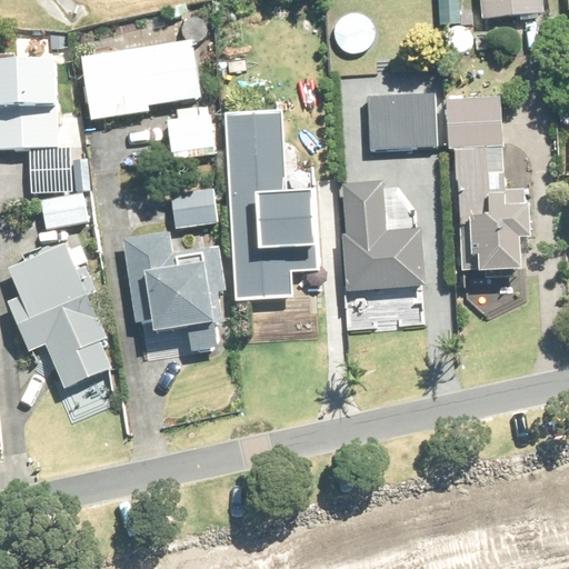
[(540,13),(538,0),(483,0),(486,19),(540,13)]
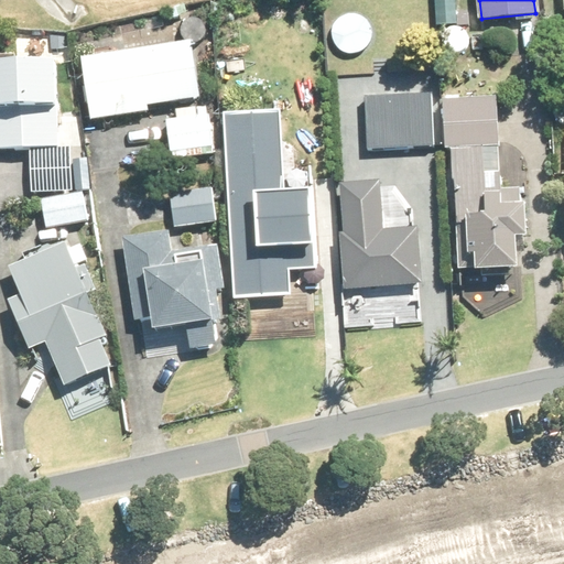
[(175,13),(177,22),(185,20),(183,11),(175,13)]
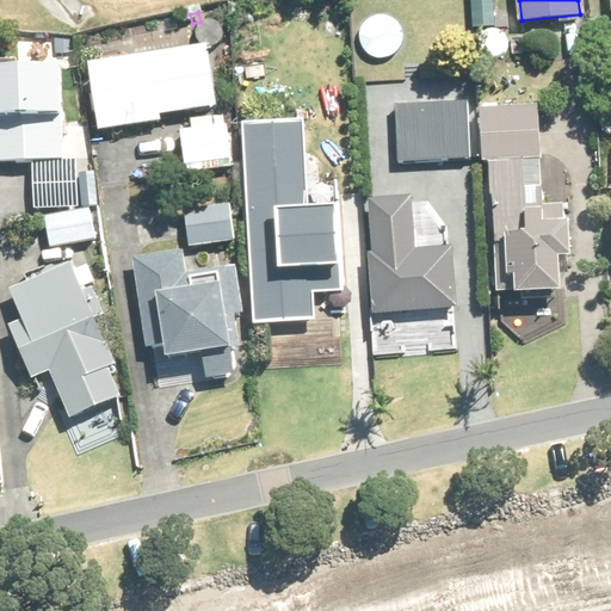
[(506,13),(494,13),(495,26),(507,26),(506,13)]
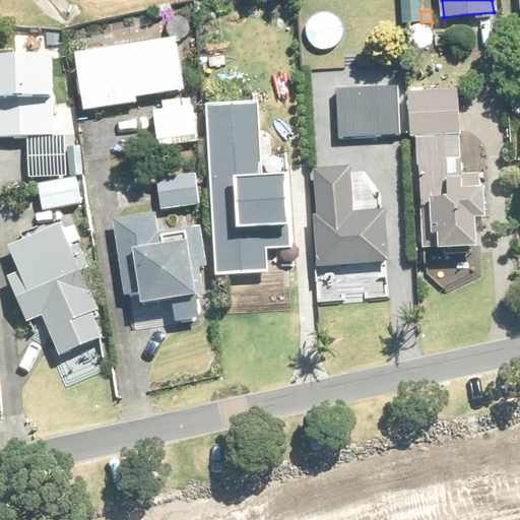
[(172,37),(72,53),(82,110),(135,103),(133,96),(180,88),(172,37)]
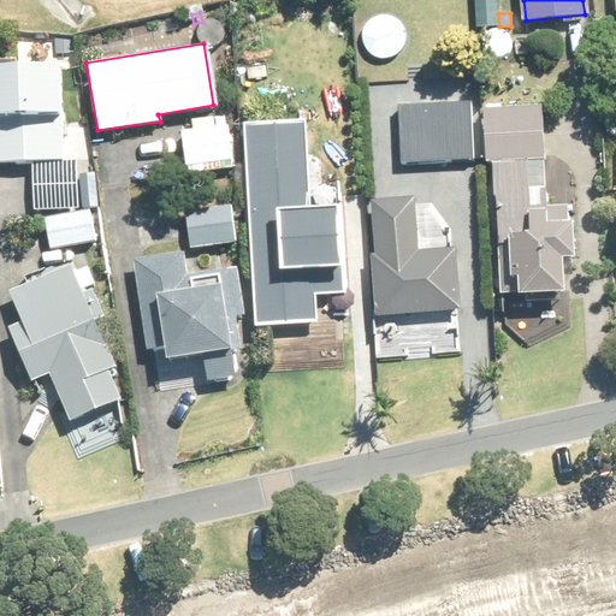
[(58,64),(0,65),(0,161),(61,160),(58,64)]
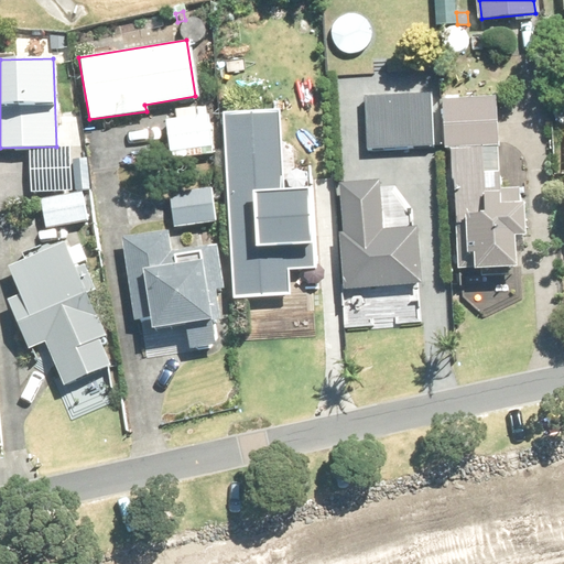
[(429,90),(364,93),(366,149),(432,145),(429,90)]
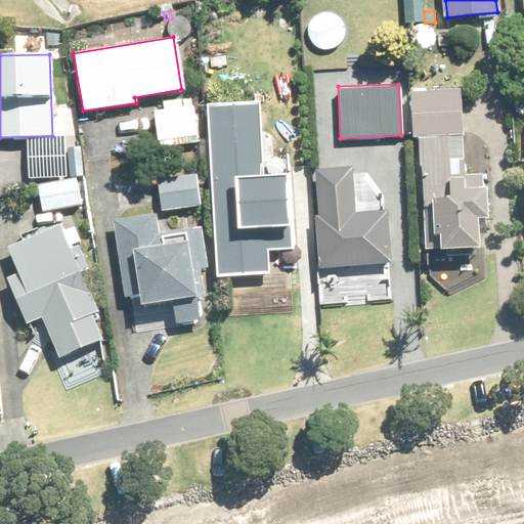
[(477,249),(476,220),(485,220),(485,186),(482,186),(482,175),(466,175),(466,160),(463,159),(462,135),(464,135),(461,89),(409,91),(412,137),(417,137),(424,250),(439,250),(438,252),(477,249)]
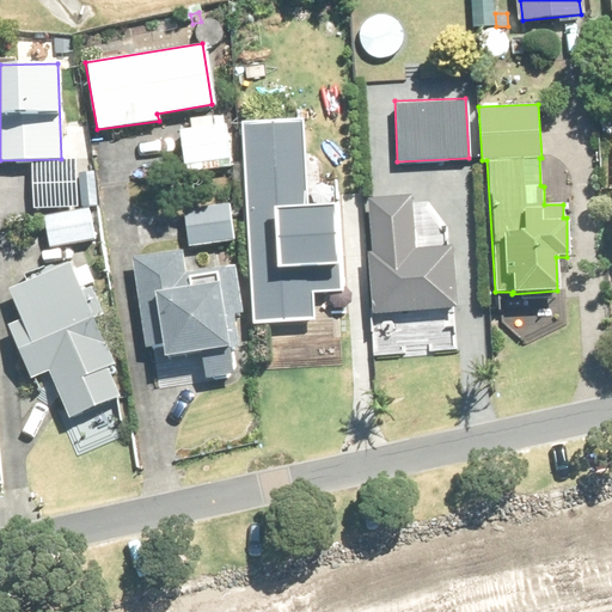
[(240,122),(252,325),(313,320),(312,294),(341,292),(340,275),(343,275),(340,214),(336,215),(336,208),(307,209),(301,117),(240,122)]
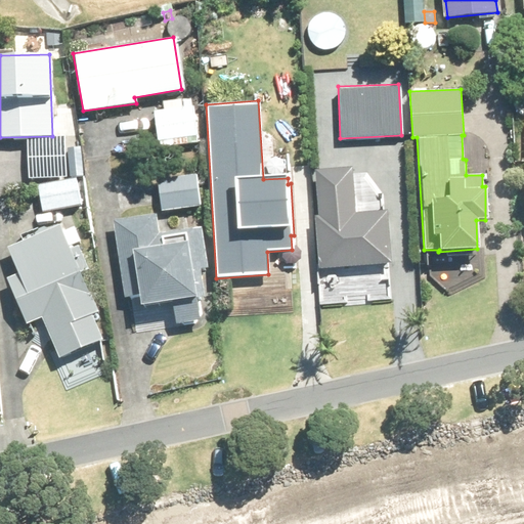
[(191,107),(153,112),(156,142),(163,141),(164,146),(195,142),(191,107)]
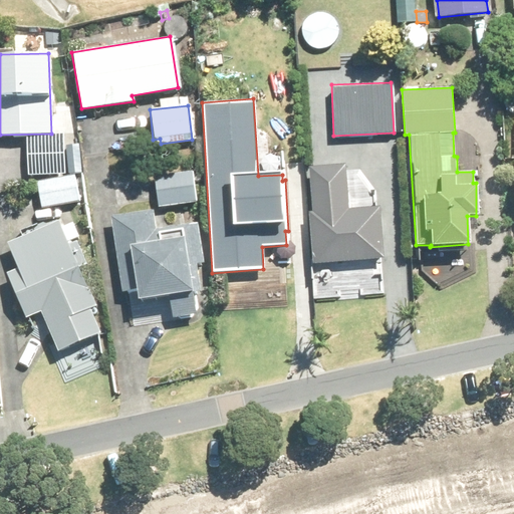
[(73,114),(64,114),(65,134),(73,133),(73,114)]
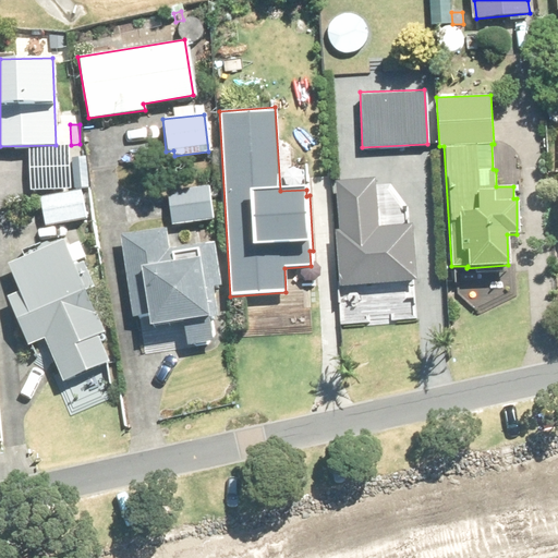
[(375,180),(335,182),(338,232),(335,232),(339,287),(416,281),(413,226),(377,227),(375,180)]
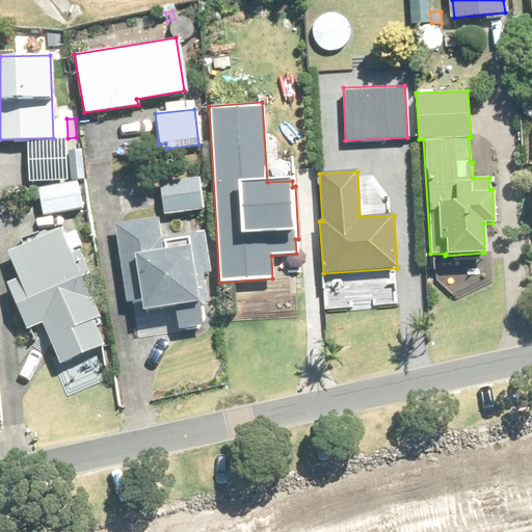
[(198,178),(159,183),(163,216),(204,210),(198,178)]
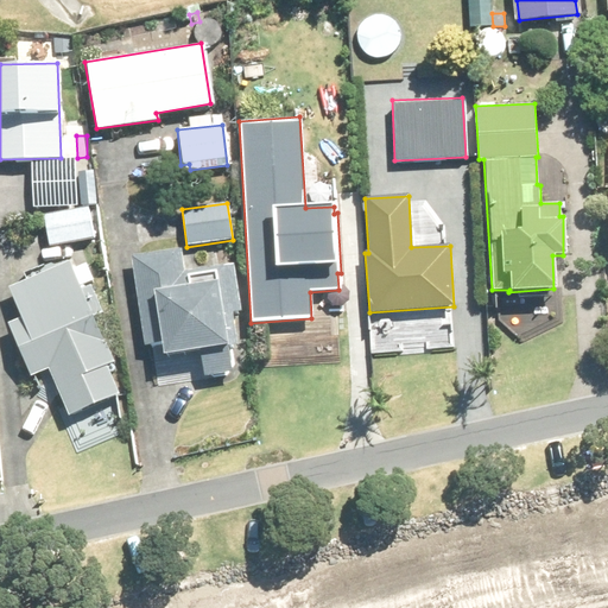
[(87,209),(44,216),(50,247),(93,240),(87,209)]
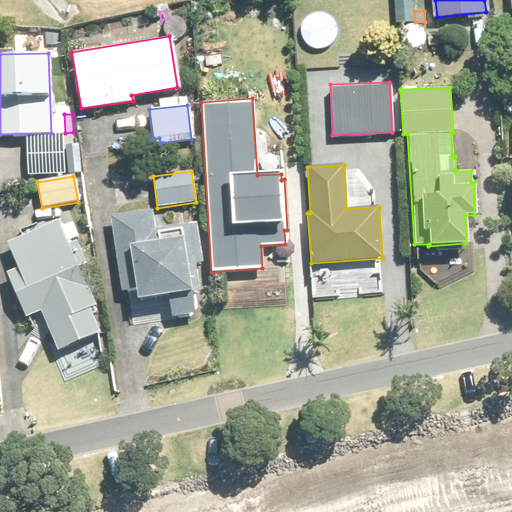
[(171,317),(195,313),(192,293),(199,291),(195,264),(206,263),(201,225),(155,232),(151,208),(108,216),(121,291),(133,289),(135,300),(166,295),(171,317)]
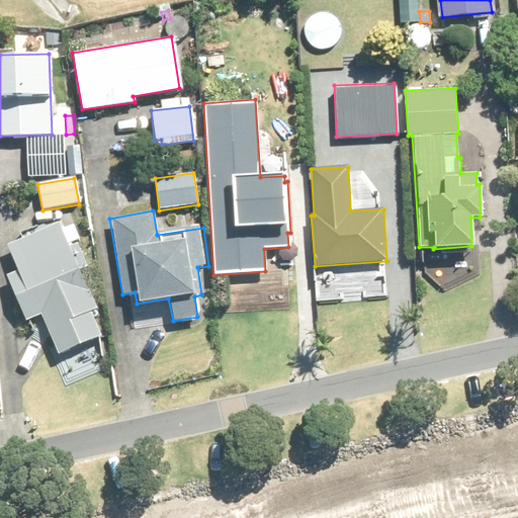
[(15,269),(4,274),(25,324),(40,317),(46,331),(94,310),(78,270),(86,267),(69,229),(61,233),(57,223),(5,244),(15,269)]
